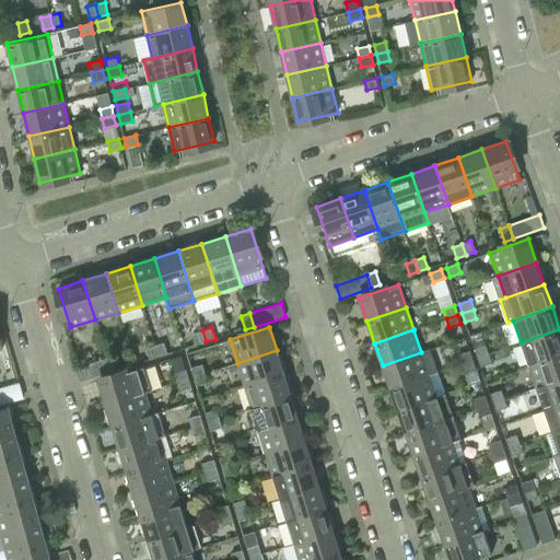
[(559,329),(521,342),(528,365),(559,353),(559,329)]
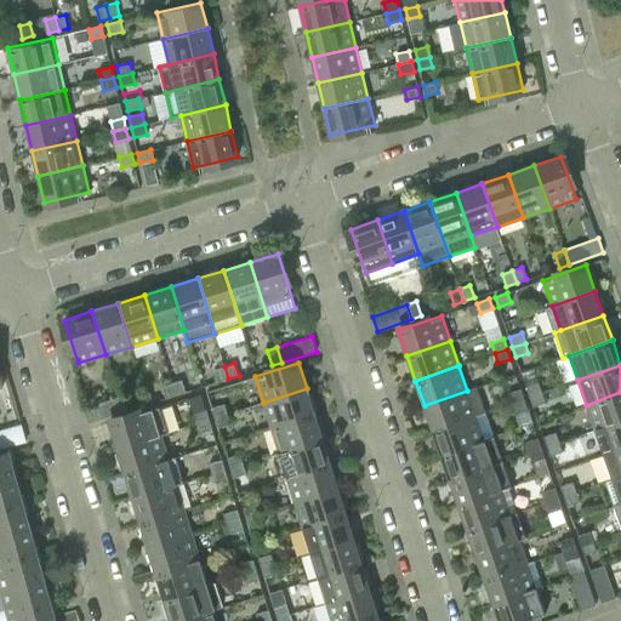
[(228,379),(224,366),(215,369),(218,382),(228,379)]
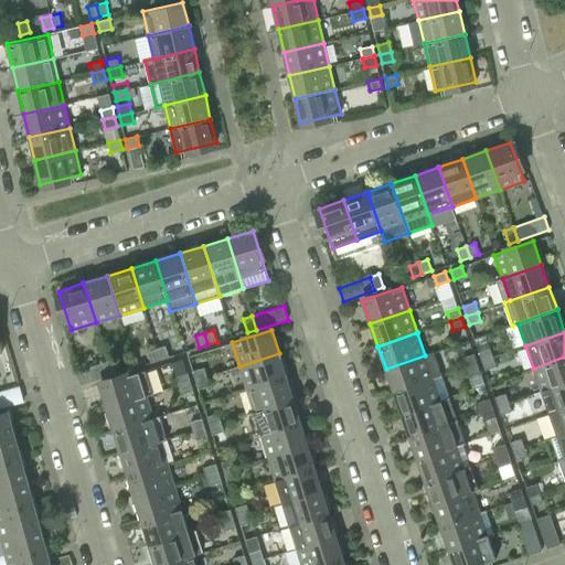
[(166,345),(157,348),(160,360),(169,356),(166,345)]
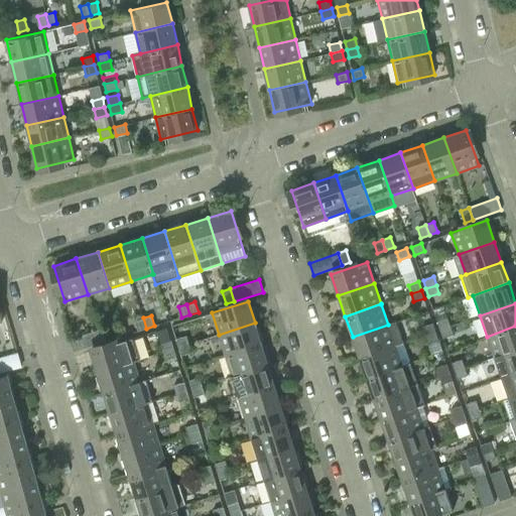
[(146,329),(143,317),(134,320),(138,331),(146,329)]
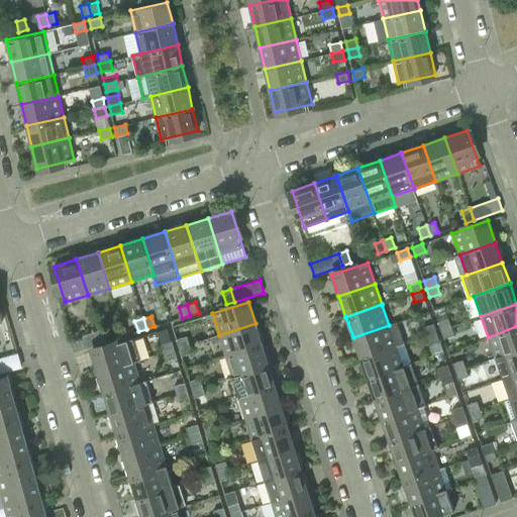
[(438,322),(441,330),(451,327),(448,318),(438,322)]
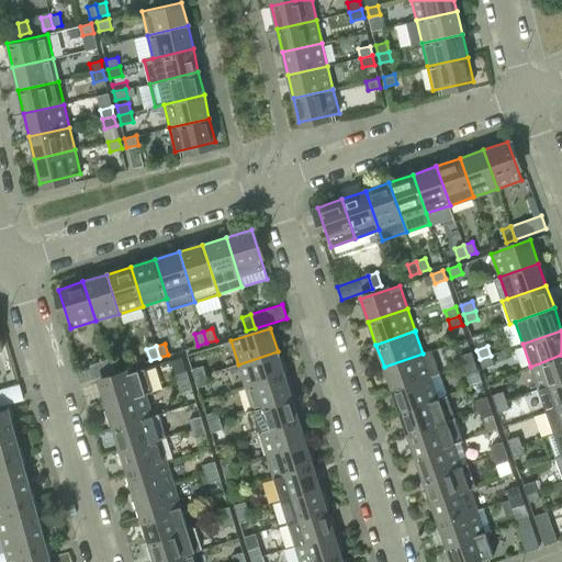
[(431,350),(423,353),(384,367),(392,390),(439,373),(431,350)]
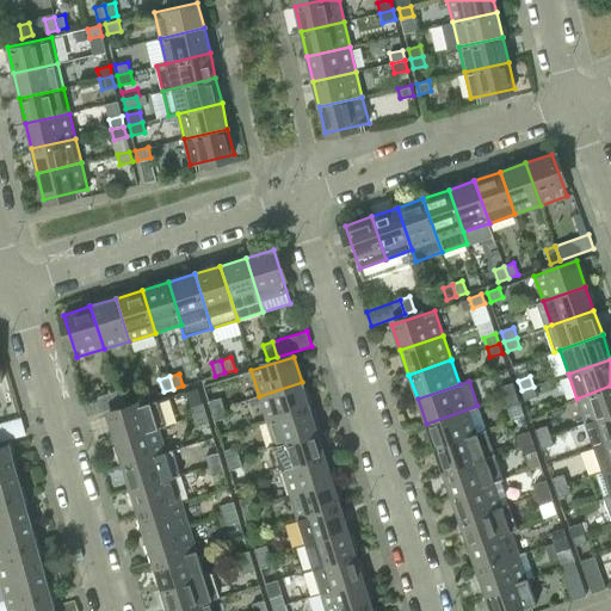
[(302,382),(259,396),(267,420),(309,407),(302,382)]
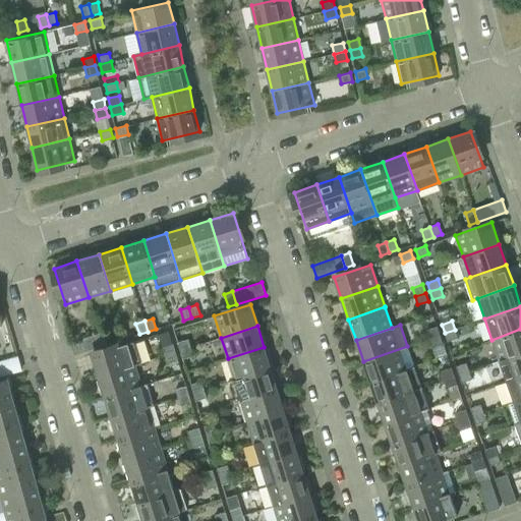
[(426,330),(429,338),(440,334),(437,326),(426,330)]
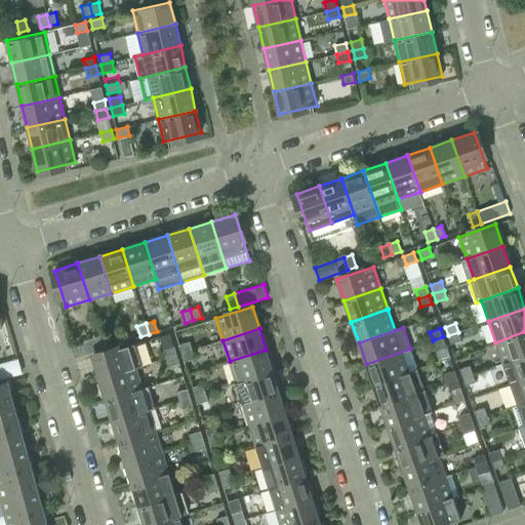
[(524,331),(495,342),(502,363),(524,355),(524,331)]
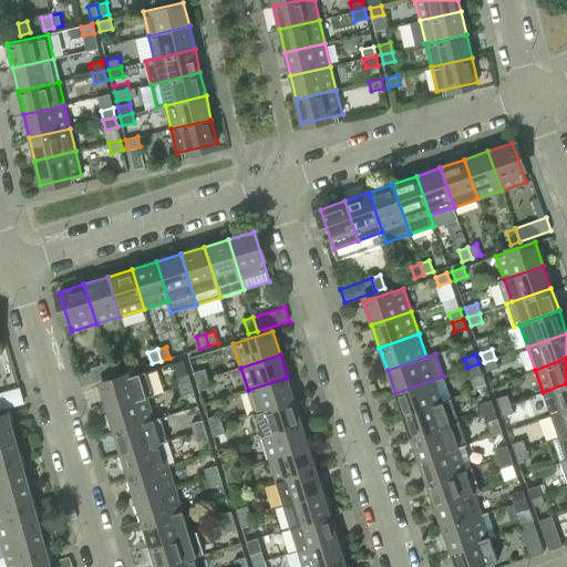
[(495,359),(484,362),(486,371),(498,368),(495,359)]
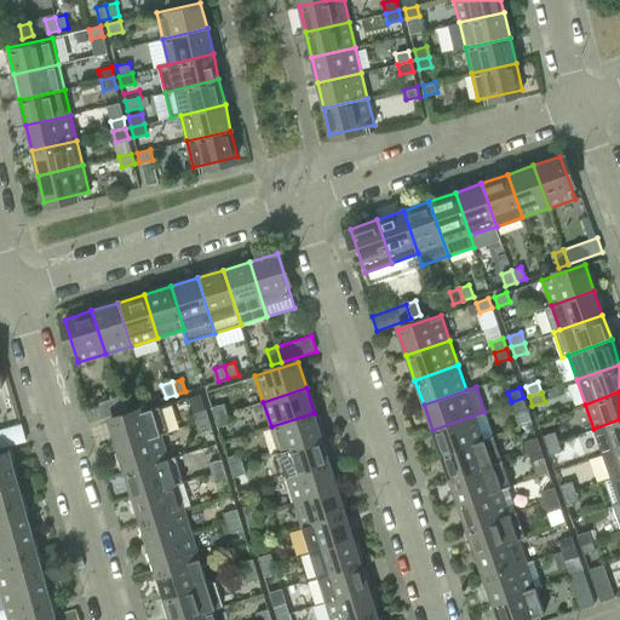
[(127,394),(118,396),(122,411),(132,408),(127,394)]
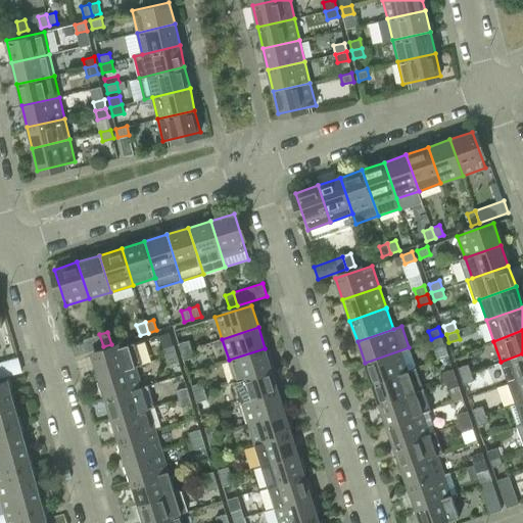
[(74,355),(103,346),(99,334),(70,343),(74,355)]
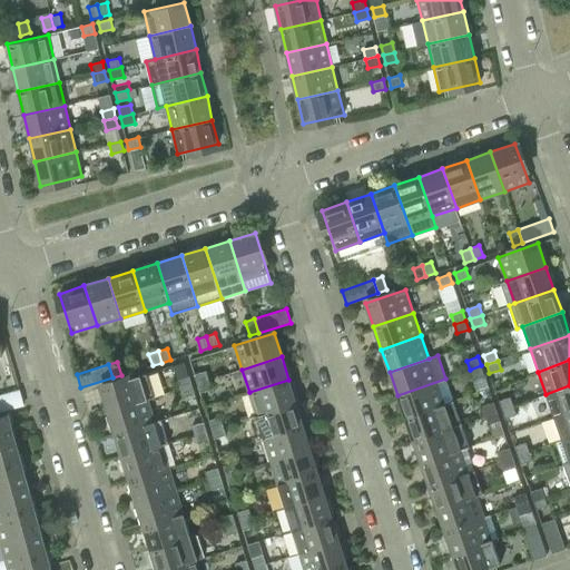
[(481,365),(470,370),(473,379),(484,375),(481,365)]
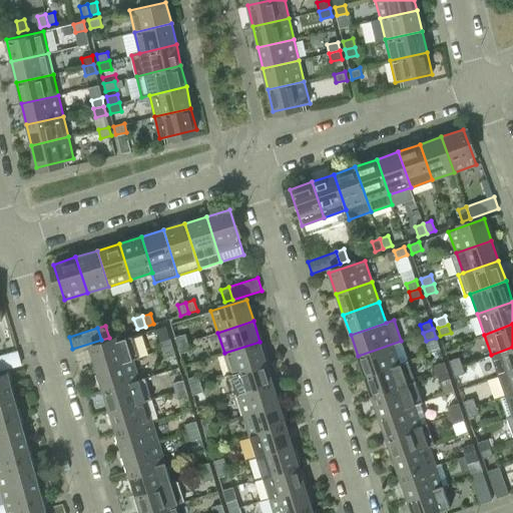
[(174,337),(177,345),(187,342),(185,334),(174,337)]
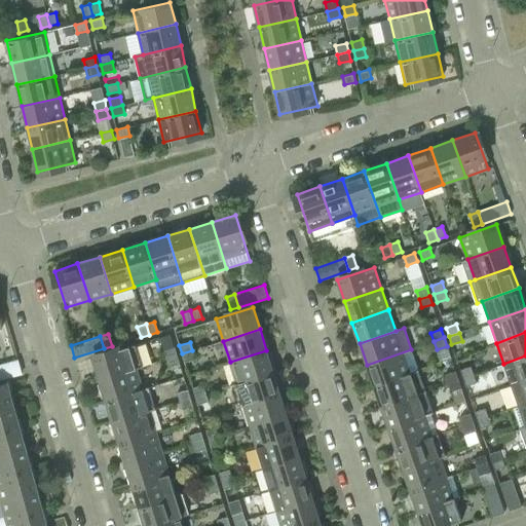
[(135,344),(129,346),(92,358),(99,379),(136,368),(142,366),(135,344)]
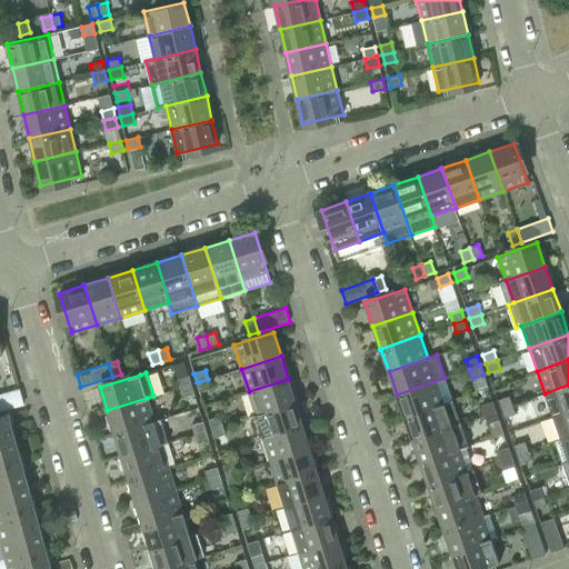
[(189,375),(178,379),(180,388),(191,385),(189,375)]
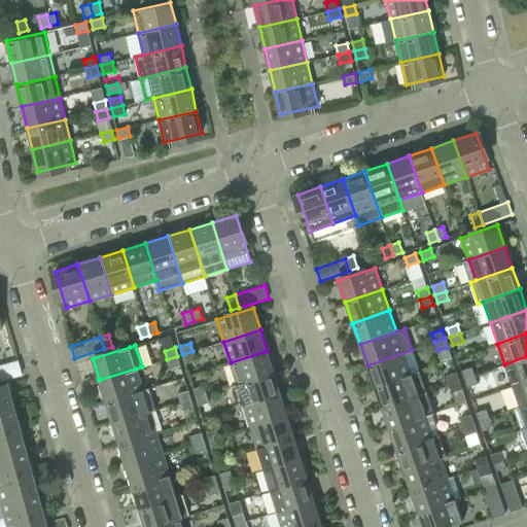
[(419,371),(412,350),(367,365),(375,386),(419,371)]
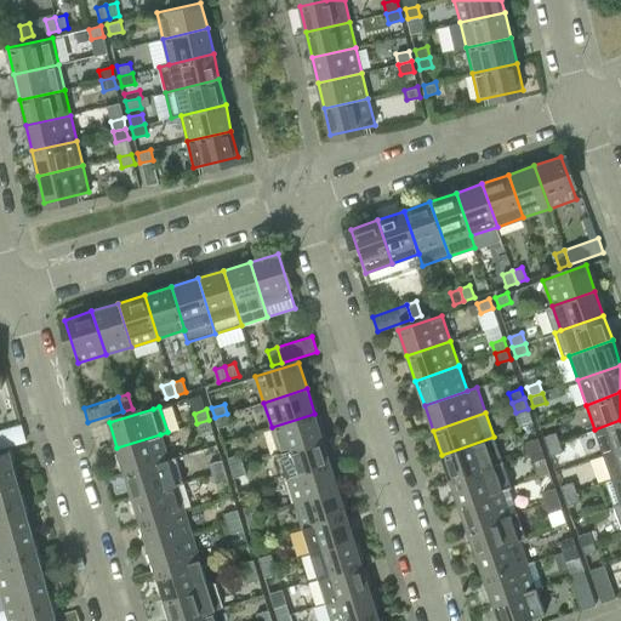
[(227,414),(215,417),(218,427),(231,423),(227,414)]
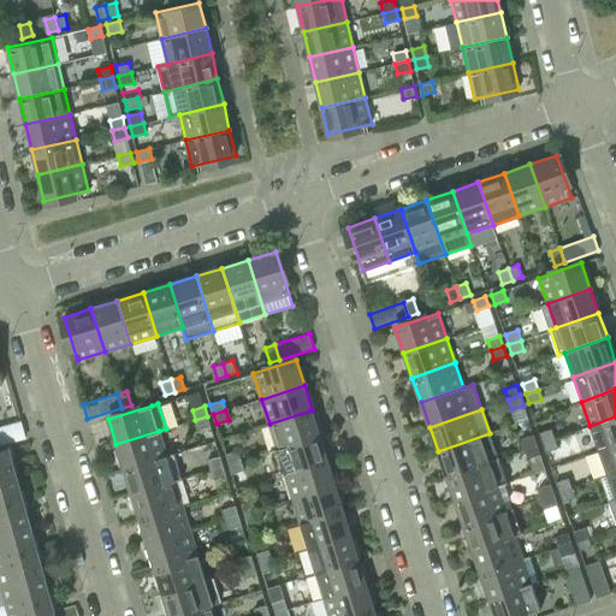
[(320,436),(312,410),(270,424),(277,449),(320,436)]
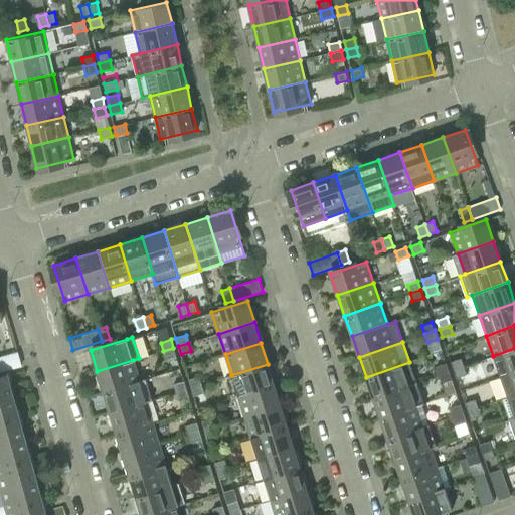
[(173,348),(163,351),(166,359),(176,356),(173,348)]
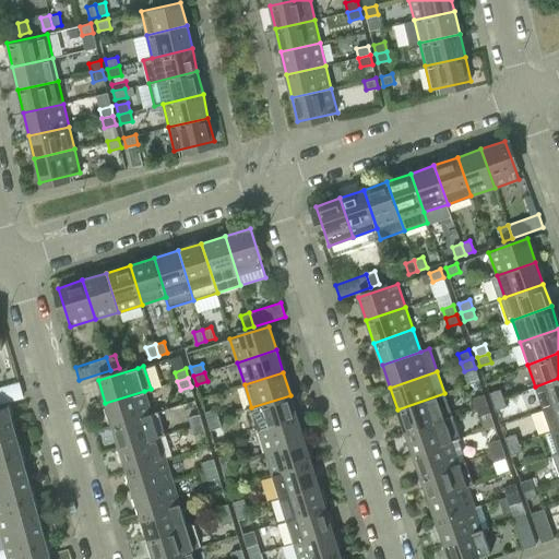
[(558,378),(535,387),(543,408),(558,403),(558,378)]
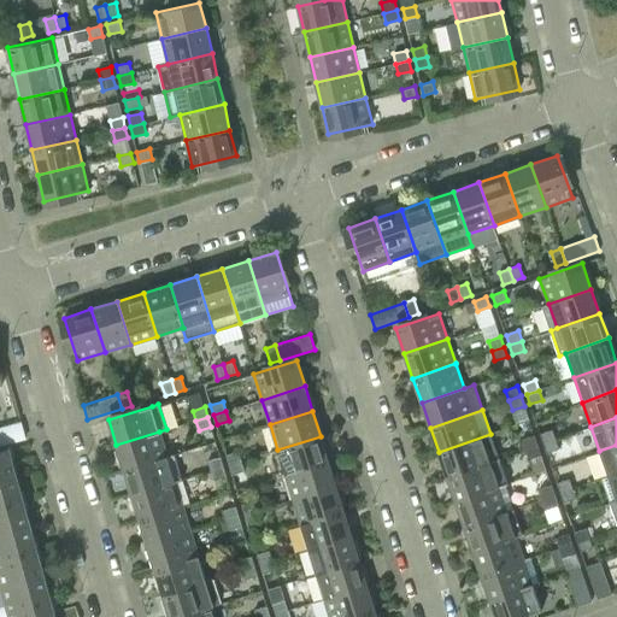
[(0,445),(25,438),(21,422),(0,427),(0,445)]
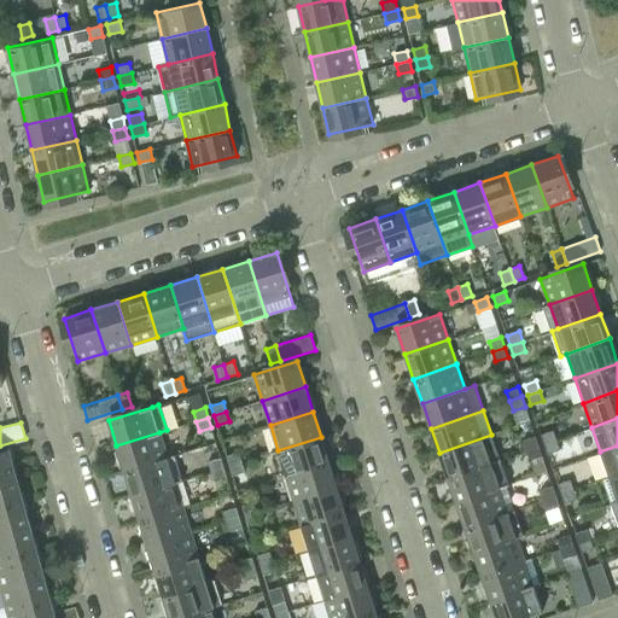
[(541,435),(544,443),(557,439),(553,430),(541,435)]
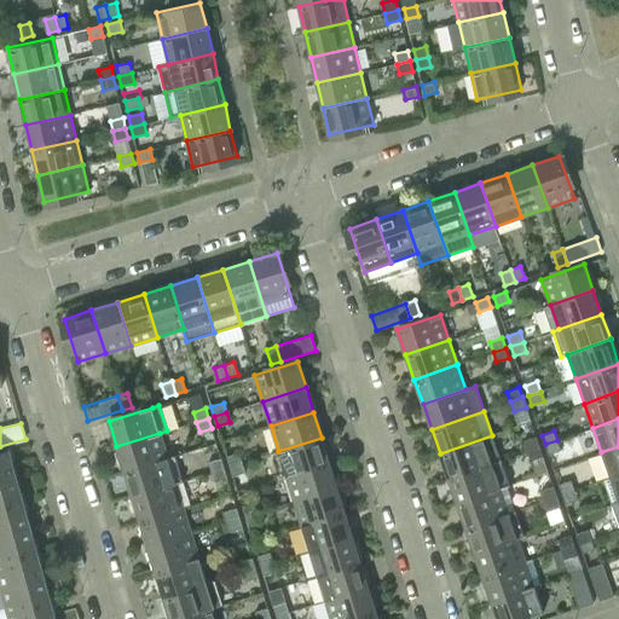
[(168,458),(160,433),(116,446),(125,472),(168,458)]
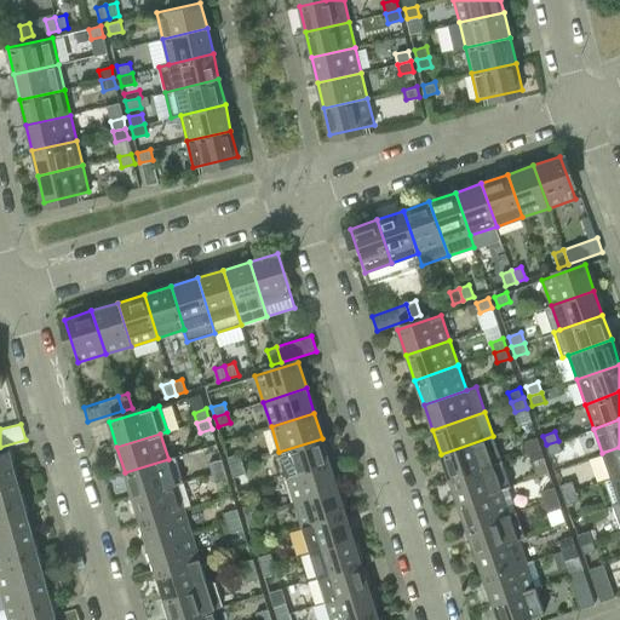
[(493,436),(441,454),(449,478),(501,460),(493,436)]
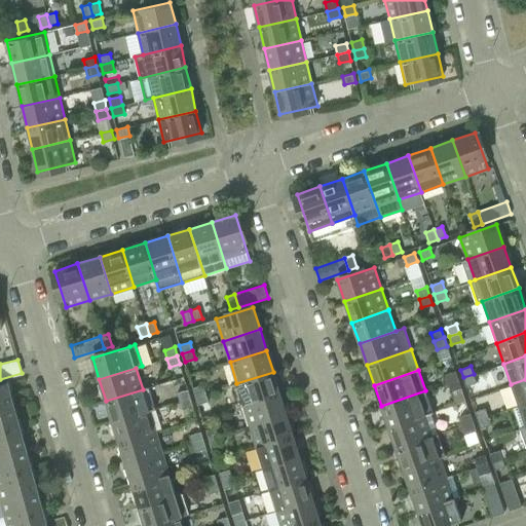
[(455,371),(445,375),(448,383),(458,379),(455,371)]
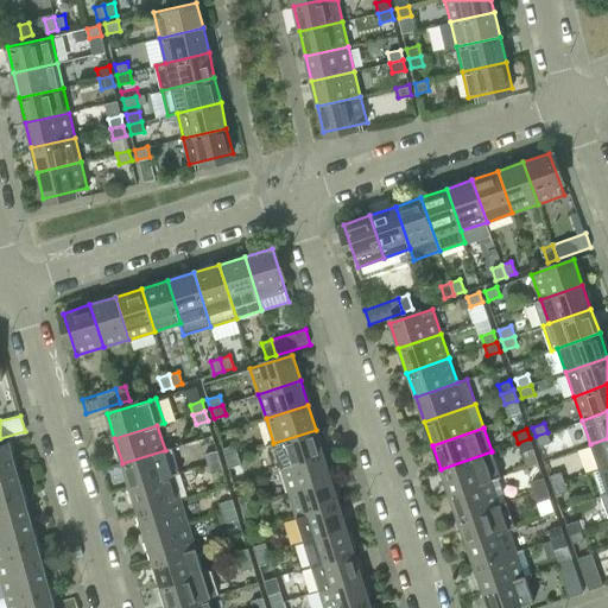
[(323,454),(316,430),(273,443),(265,445),(273,469),(280,467),(323,454)]
